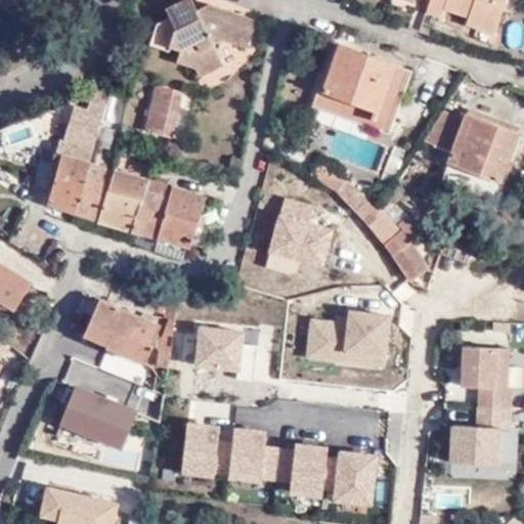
[(190,15),(197,12),(190,0),(184,0),(183,1),(185,4),(190,15)]
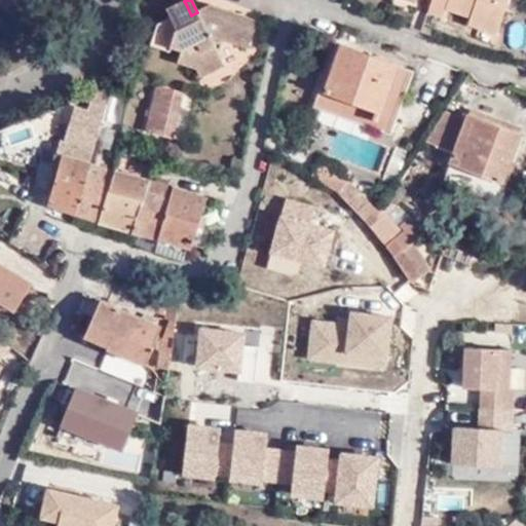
[(431,0),(428,12),(443,16),(447,8),(471,17),(468,23),(497,33),(508,0),(431,0)]
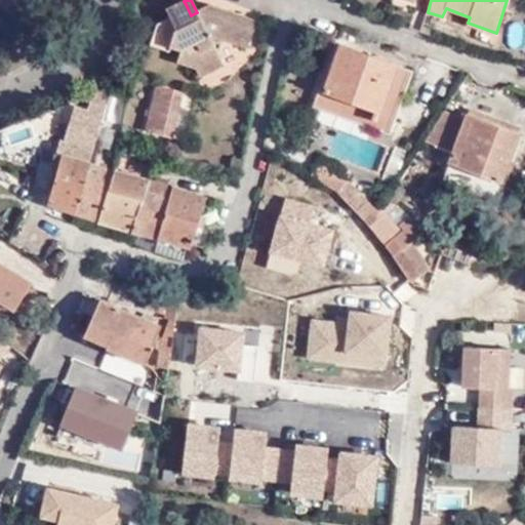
[(240,48),(250,21),(208,6),(197,12),(191,15),(186,4),(165,12),(169,19),(157,26),(149,47),(167,54),(170,49),(179,52),(176,64),(195,71),(217,58),(212,47),(221,43),(240,48)]
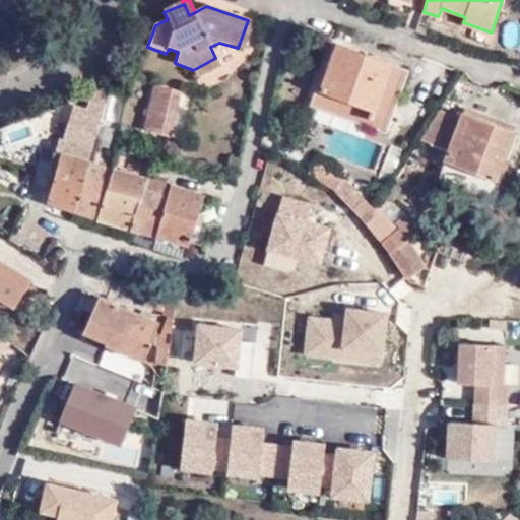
[(253,22),(248,20),(238,48),(244,50),(253,22)]
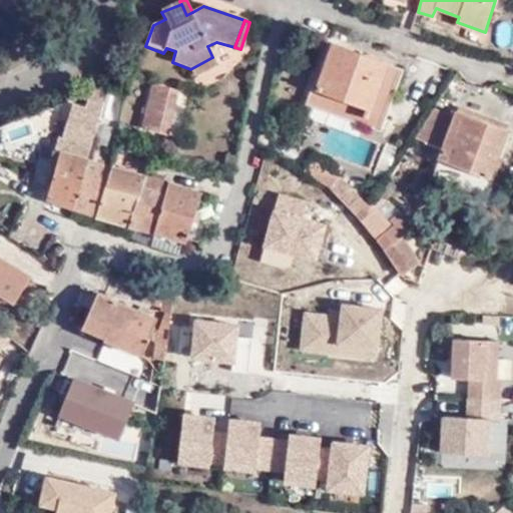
[(380,131),(402,70),(333,44),(310,105),(380,131)]
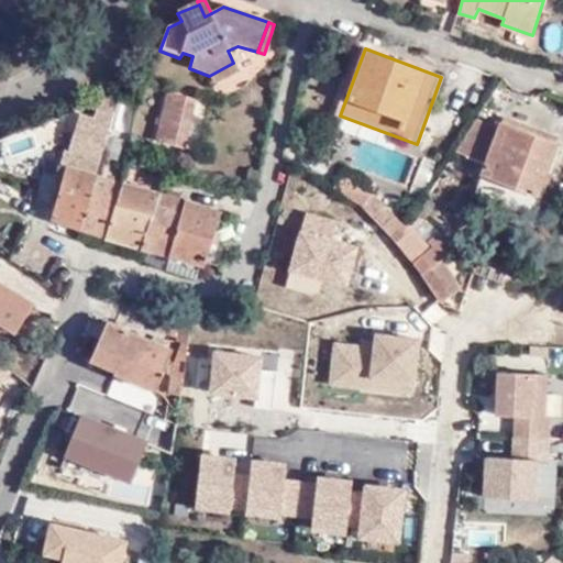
[(238,70),(233,63),(209,76),(212,83),(238,70)]
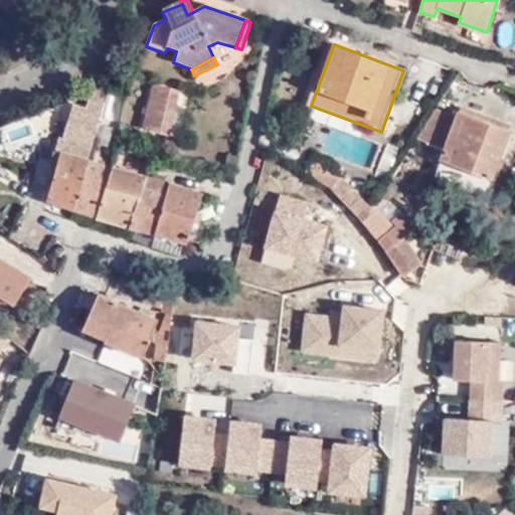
[(153,90),(177,102),(179,93),(154,86),(153,90)]
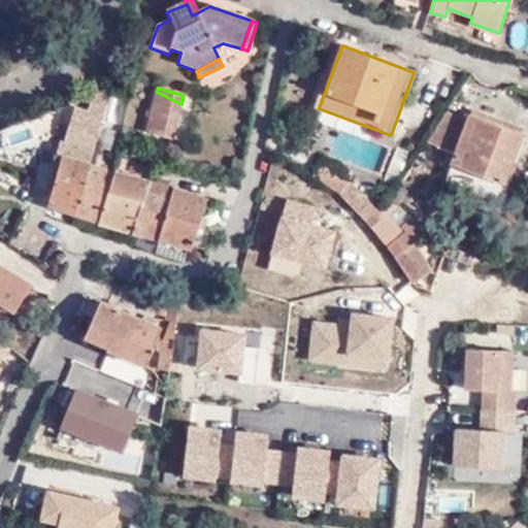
[(146,134),(174,141),(182,104),(157,92),(146,134)]
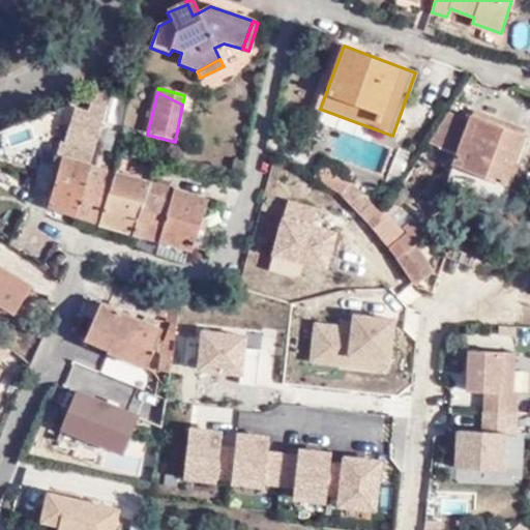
[(92,105),(107,109),(110,96),(94,93),(92,105)]
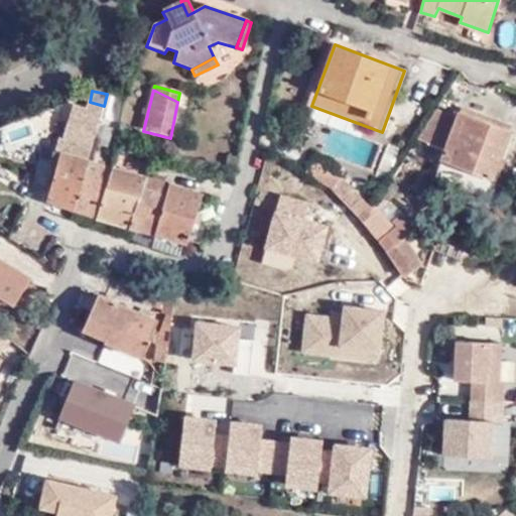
[(50,137),(92,150),(101,119),(104,106),(90,102),(86,101),(84,111),(70,108),(66,123),(56,120),(50,137)]
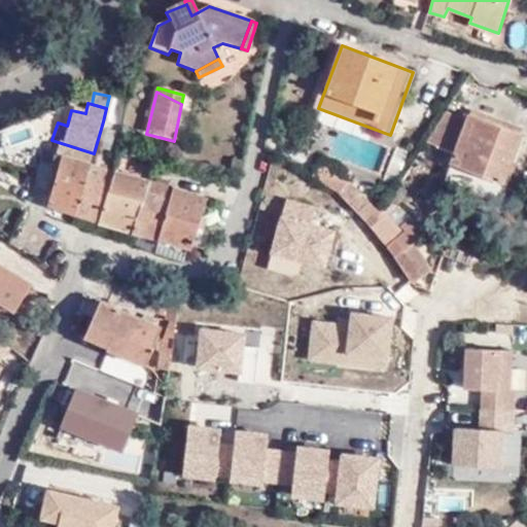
[(425,140),(428,141),(448,110),(446,109),(425,140)]
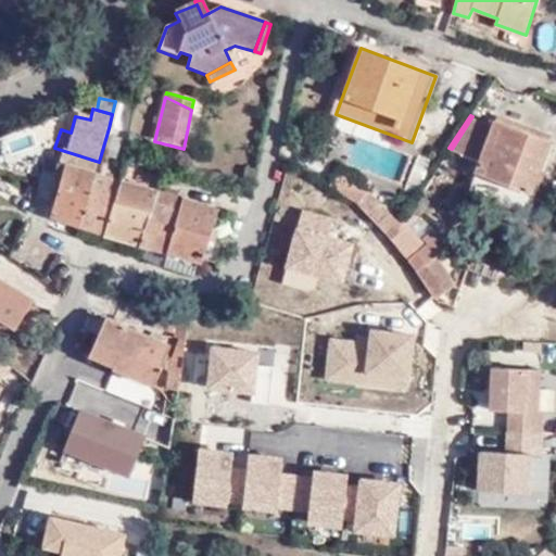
[(491,124),(472,116),(452,149),(479,160),(476,169),(528,189),(539,162),(548,139),(495,118),(491,124)]
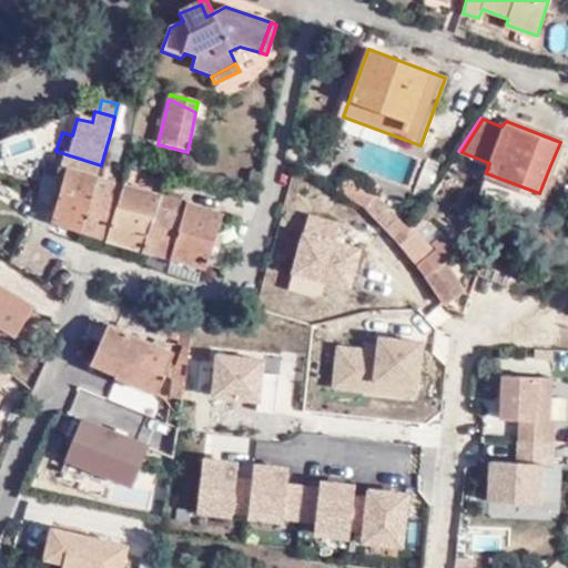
[(54,154),(56,151),(62,132),(46,128),(38,149),(54,154)]
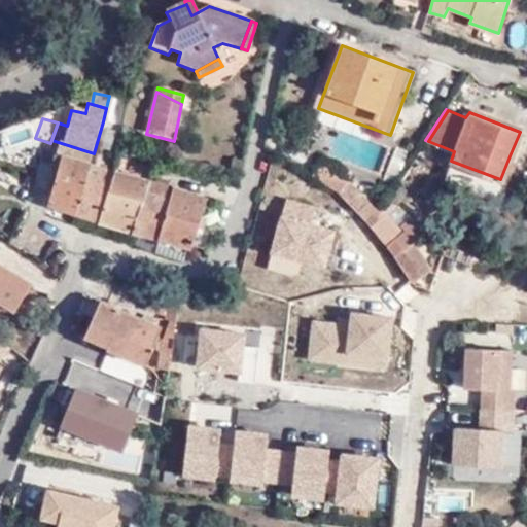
[(516,156),(511,153),(500,179),(451,161),(445,178),(499,198),(516,156)]
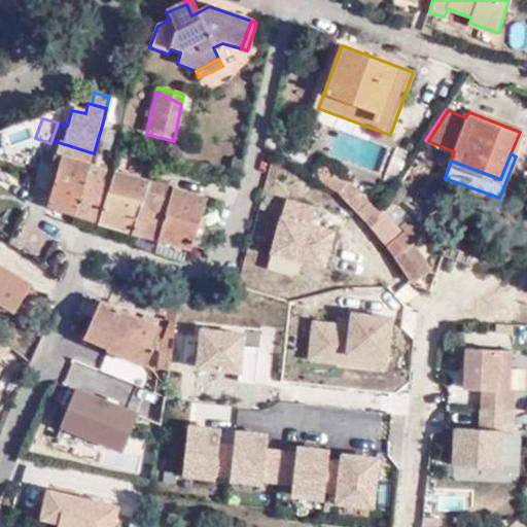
[(84,183),(90,167),(53,156),(47,173),(84,183)]
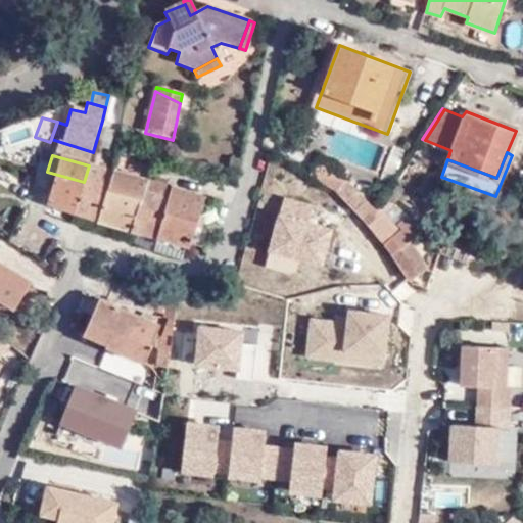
[(333,192),(346,181),(319,160),(310,175),(324,183),(333,192)]
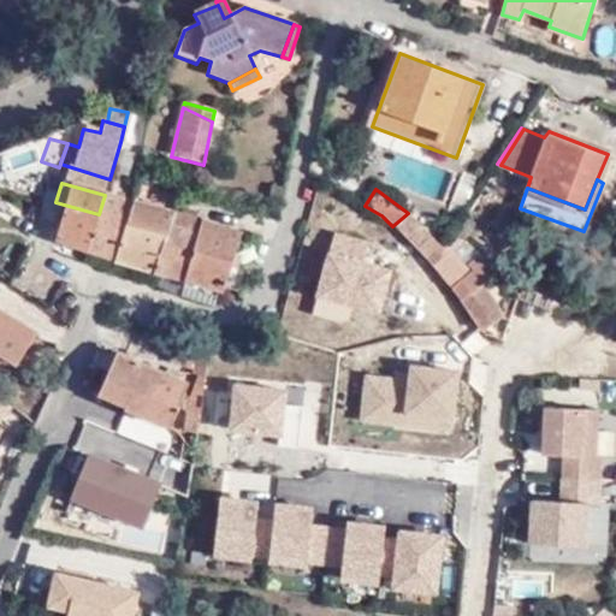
[(88,249),(117,258),(132,202),(105,195),(99,214),(88,249)]
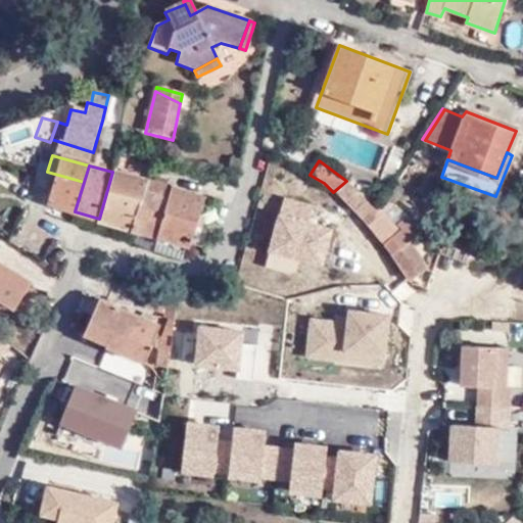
[(46,202),(75,211),(84,182),(47,172),(42,191),(50,193),(46,202)]
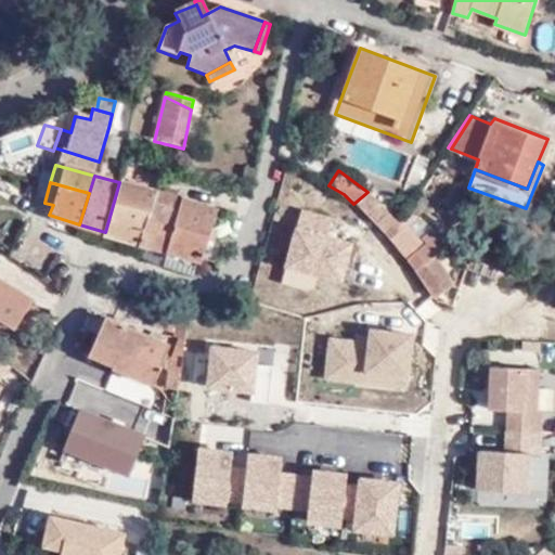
[(105,232),(141,243),(155,192),(119,182),(105,232)]
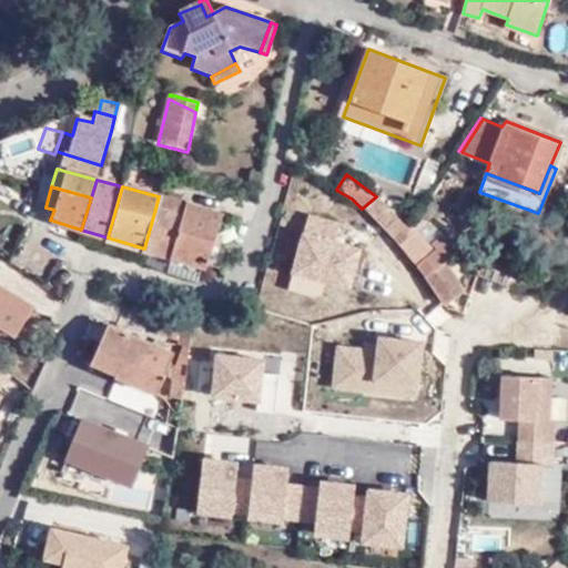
[(159,196),(144,249),(170,256),(184,203),(159,196)]
